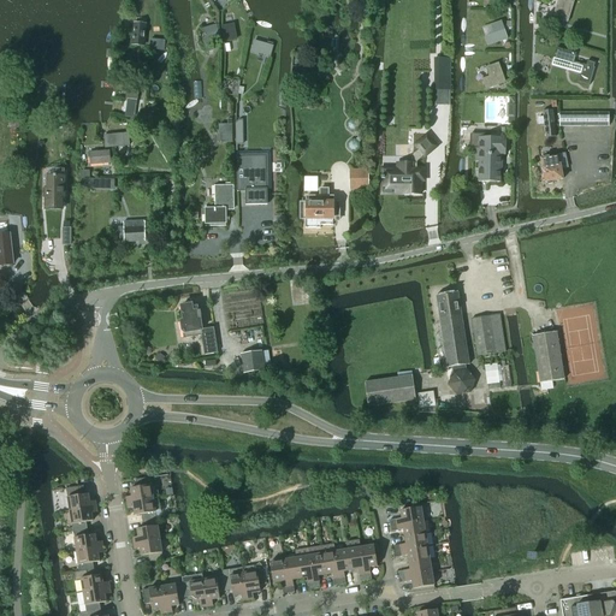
[(573,1),(572,0),(557,0),(556,7),(563,10),(560,19),(568,22),(574,1),(573,1)]
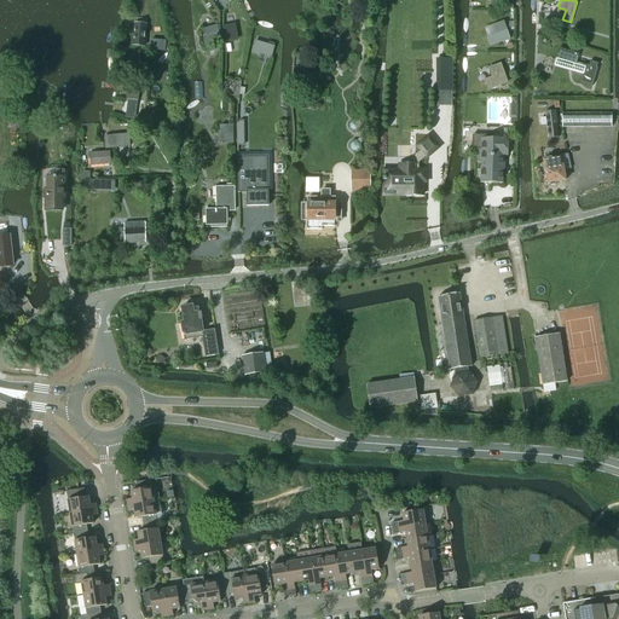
[(490,47),(510,40),(504,21),(492,24),(495,29),(485,33),(490,47)]
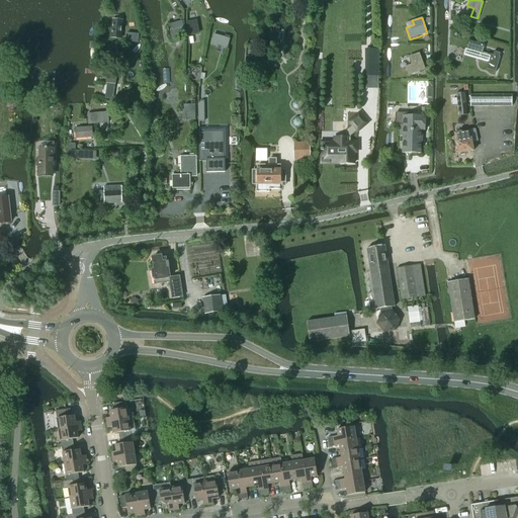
[(121,38),(123,19),(111,18),(109,37),(121,38)]
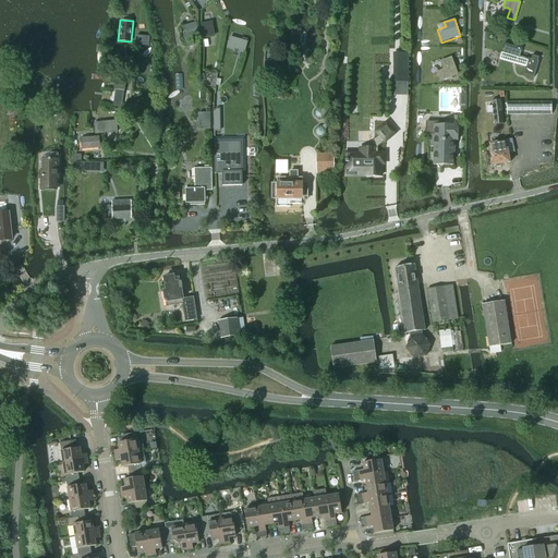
[(203,37),(214,36),(211,22),(201,24),(203,37)]
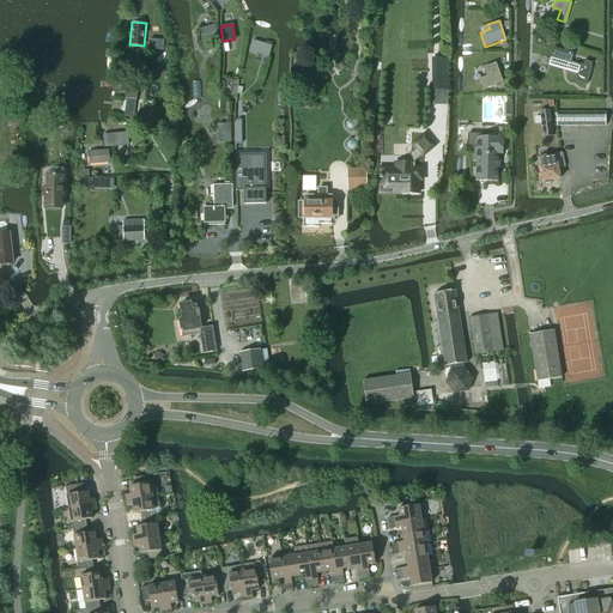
[(214,25),(202,29),(205,40),(201,41),(205,53),(213,50),(210,37),(218,35),(214,25)]
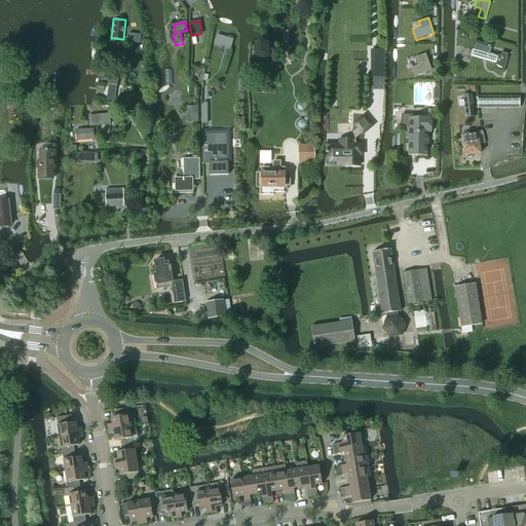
[(140,42),(141,35),(128,34),(128,41),(140,42)]
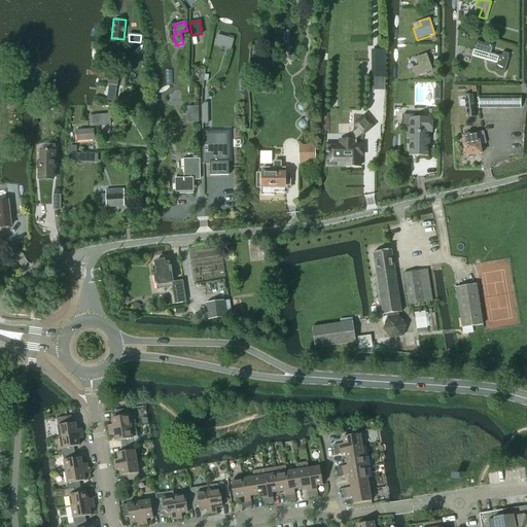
[(286,40),(286,34),(268,34),(268,44),(286,45),(286,40)]
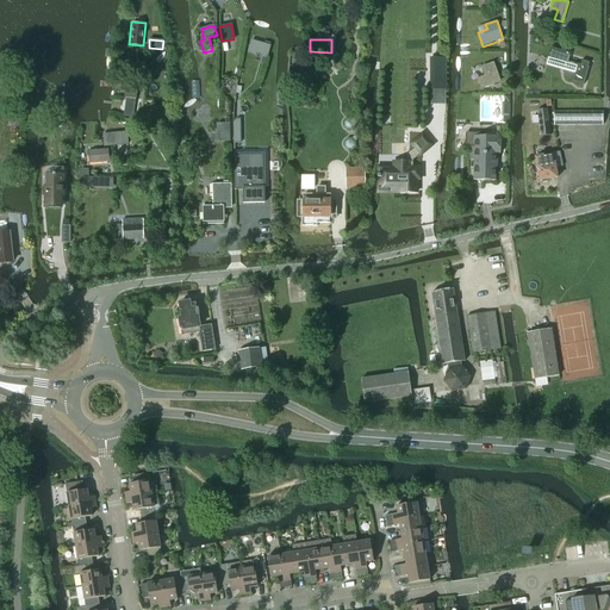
[(267,55),(271,47),(251,41),(248,53),(255,54),(256,53),(267,55)]
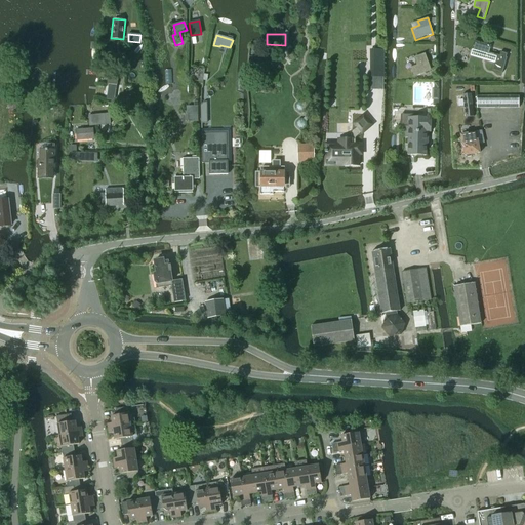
[(474,41),(471,51),(484,55),(483,61),(493,64),(492,70),(501,73),(507,57),(505,57),(506,54),(498,52),(497,55),(496,54),(495,56),(488,54),(491,46),(474,41)]
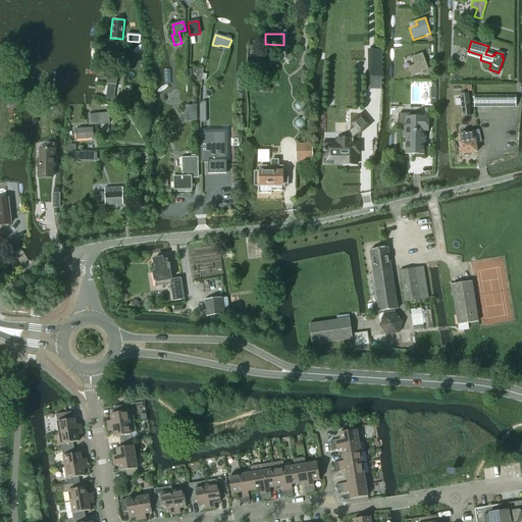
[(412,75),(427,69),(422,54),(413,58),(416,65),(410,67),(412,75)]
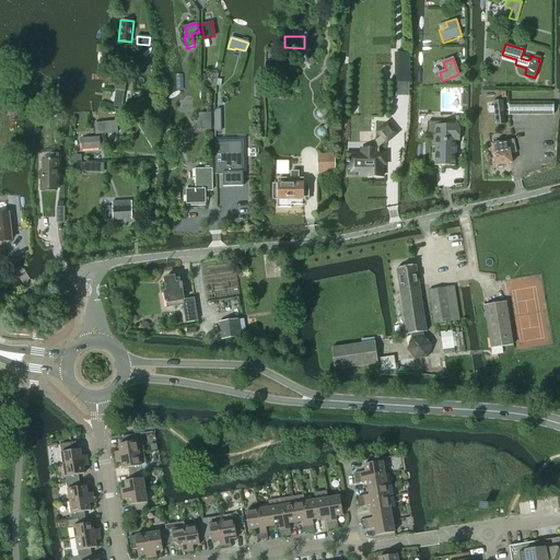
[(276,72),(290,71),(290,61),(276,62),(276,72)]
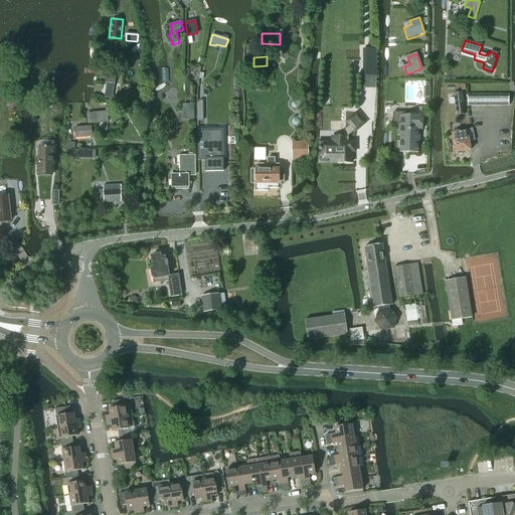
[(363,64),(363,76),(376,76),(376,64),(363,64)]
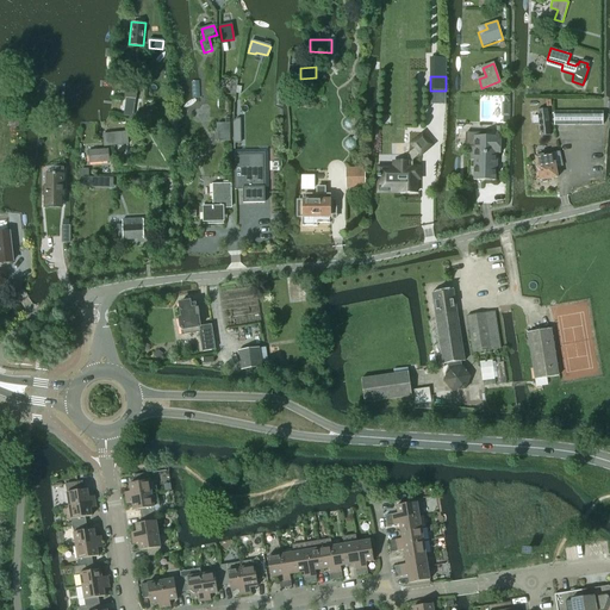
[(136,99),(138,86),(134,86),(134,83),(128,82),(125,98),(128,98),(136,99)]
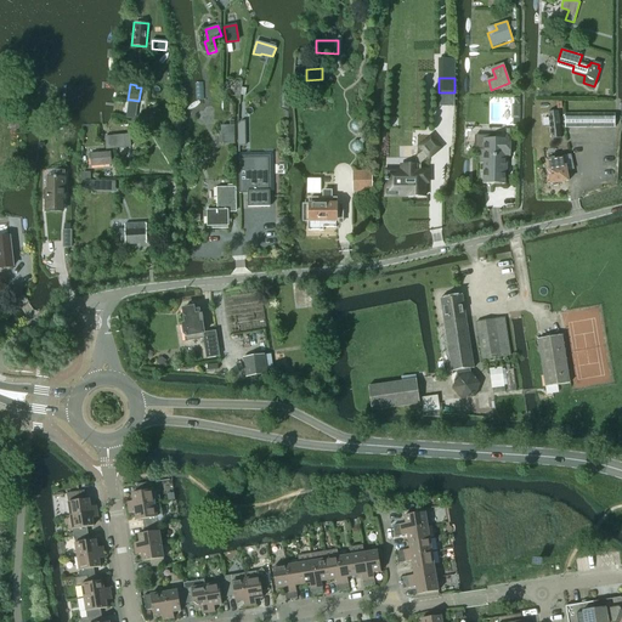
[(139,101),(130,100),(126,118),(136,120),(140,101),(139,101)]
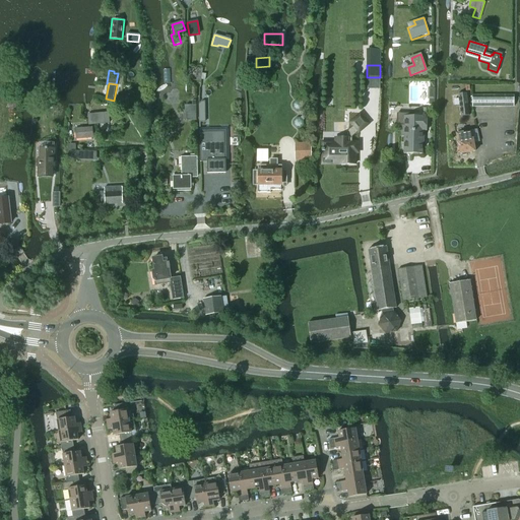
[(457,94),(460,117),(469,116),(466,93),(457,94)]
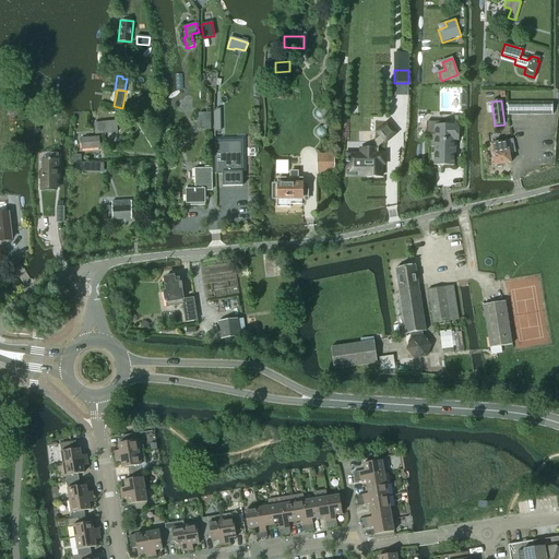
[(552,115),(552,103),(508,103),(508,115),(552,115)]
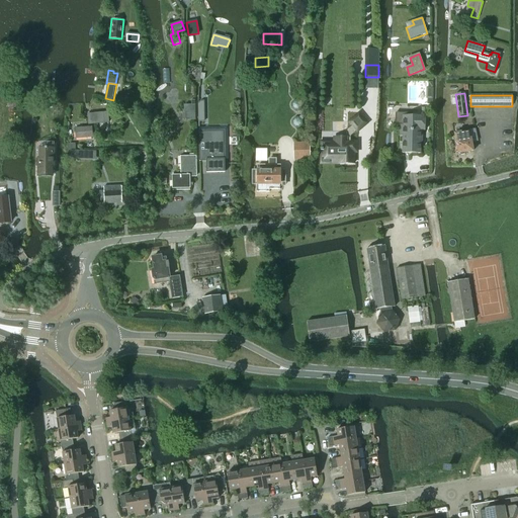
[(184,105),(184,120),(195,120),(194,100),(191,100),(191,105),(184,105)]
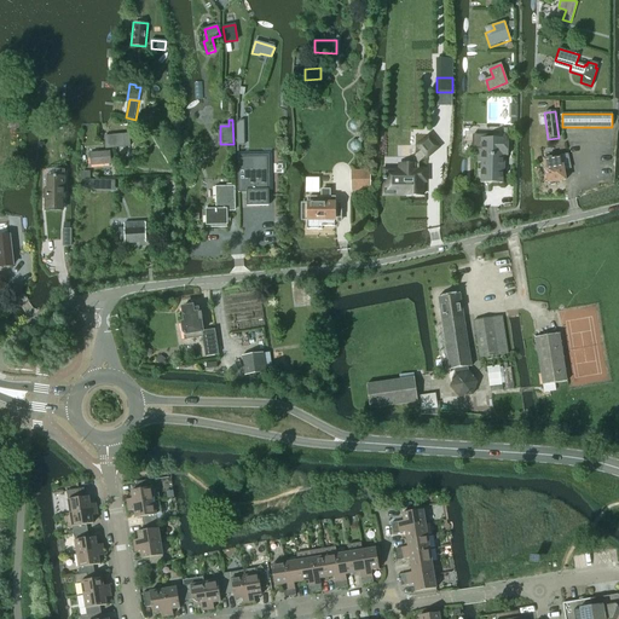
[(105,149),(131,146),(129,133),(104,136),(105,149)]
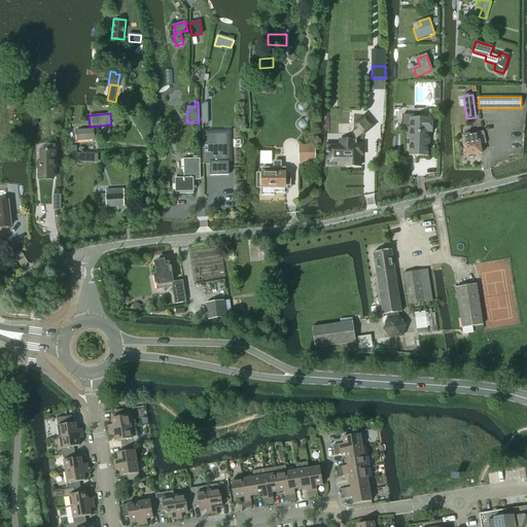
[(326,151),(326,153),(326,163),(344,163),(345,163),(345,167),(360,166),(360,144),(357,144),(357,139),(362,134),(363,134),(374,126),(365,115),(355,125),(357,128),(350,134),(350,140),(343,140),(343,144),(326,144),(326,151)]
